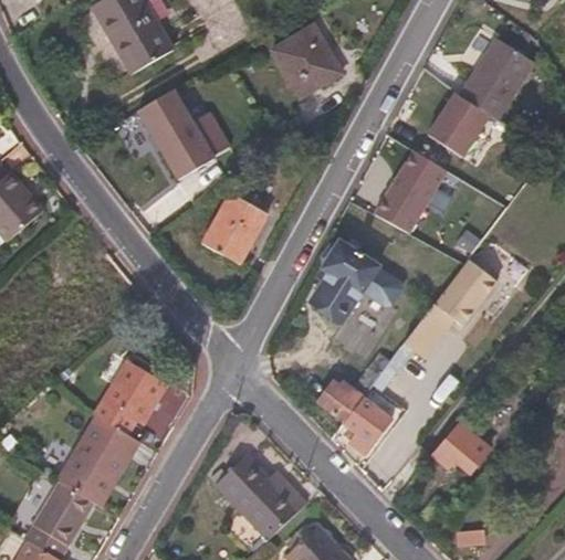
[(173,51),(143,0),(103,0),(92,7),(131,76),(173,51)]
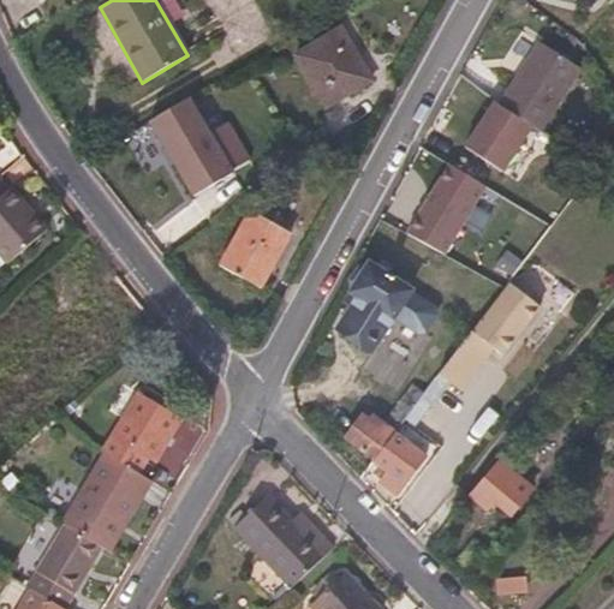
[(370,81),(340,29),(297,55),(326,107),(370,81)]
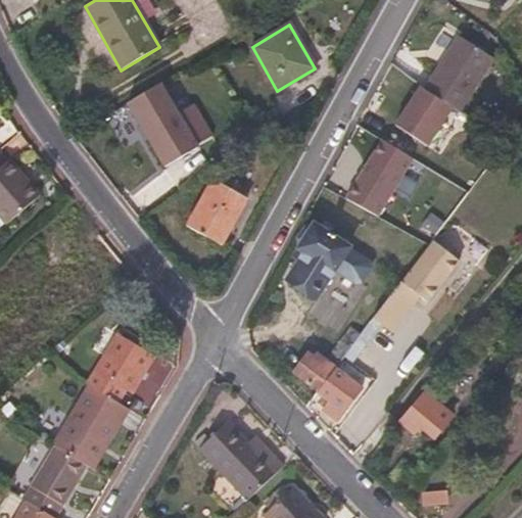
[(459,111),(493,58),(458,35),(423,90),(459,111)]
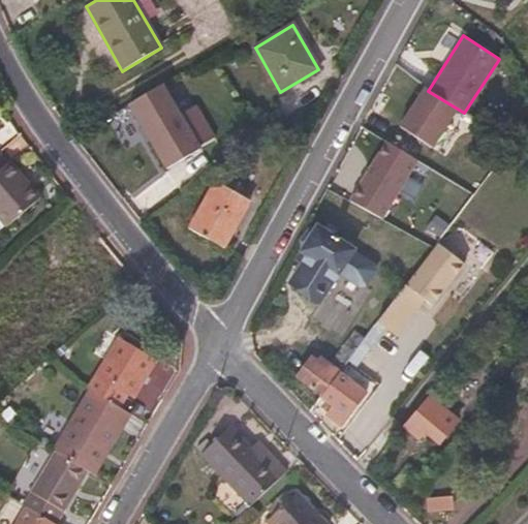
[(161,167),(219,141),(199,98),(180,109),(166,81),(129,97),(161,167)]
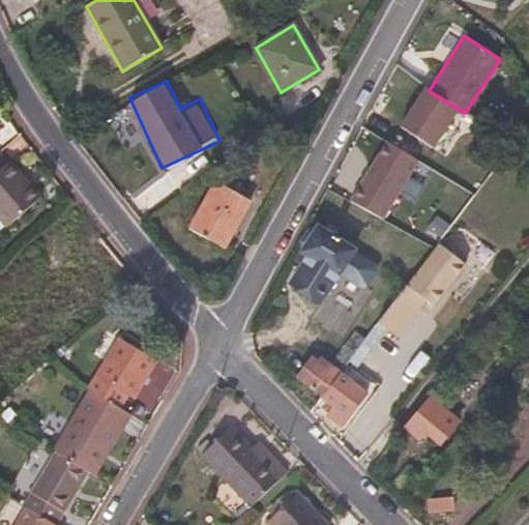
[(387,137),(351,199),(386,220),(422,158),(387,137)]
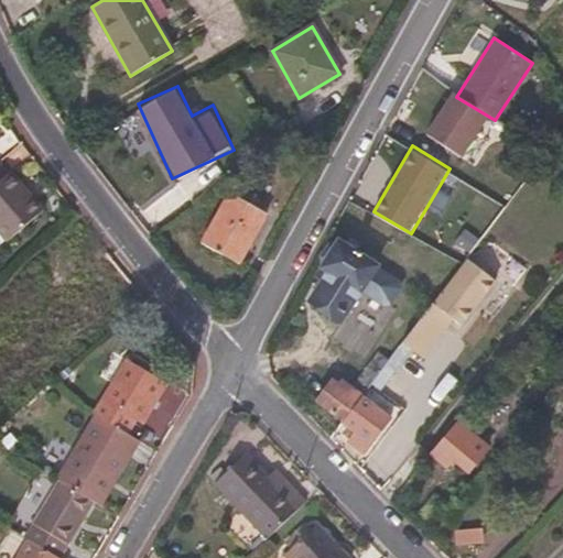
[(43,208),(11,171),(9,172),(0,162),(0,231),(8,241),(43,208)]
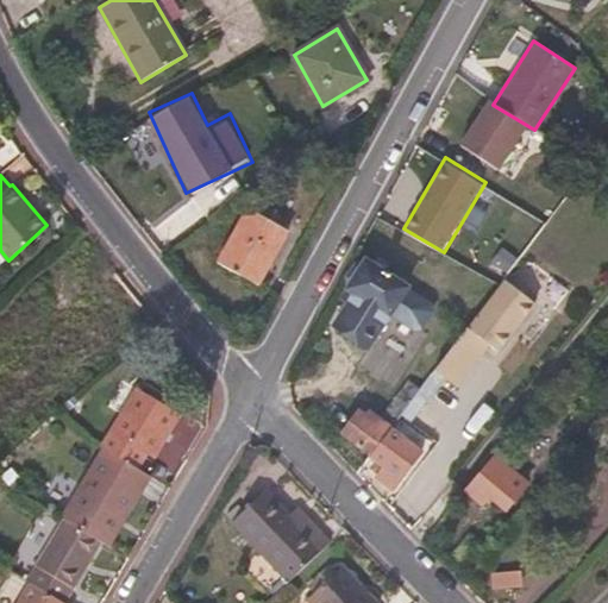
[(256,288),(287,233),(267,221),(271,214),(259,208),(256,217),(248,212),(218,265),(256,288)]
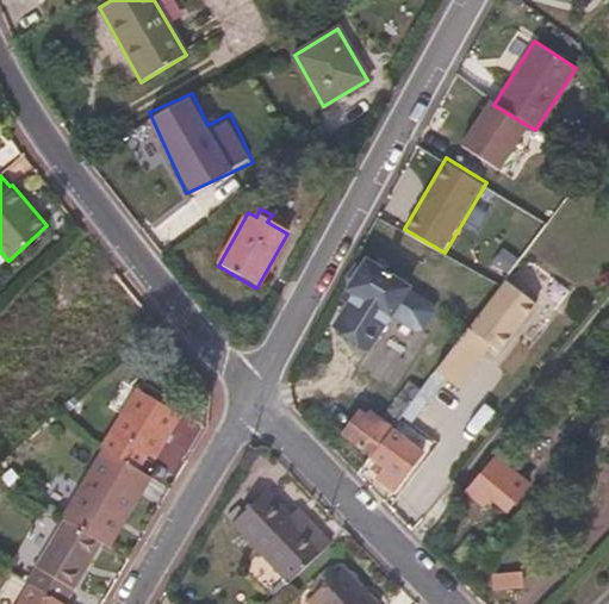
[(352,284),(349,287),(342,298),(349,303),(334,325),(368,349),(395,309),(410,318),(415,316),(423,305),(422,299),(408,290),(408,287),(366,261),(362,265),(355,265),(348,278),(352,284)]
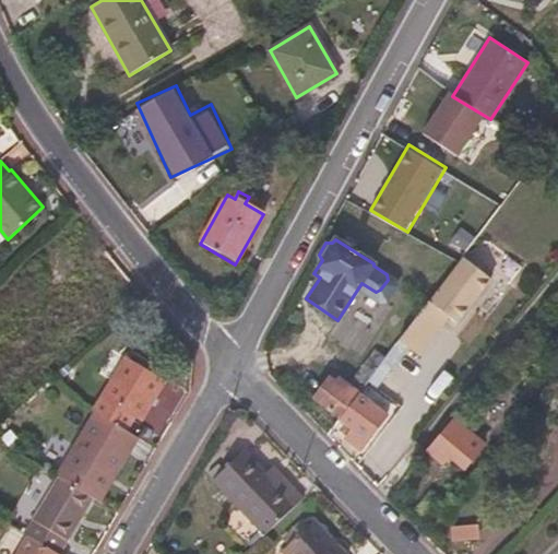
[(418,355),(447,317),(450,317),(458,322),(491,279),(462,256),(386,357),(369,379),(377,386),(406,348),(418,355)]
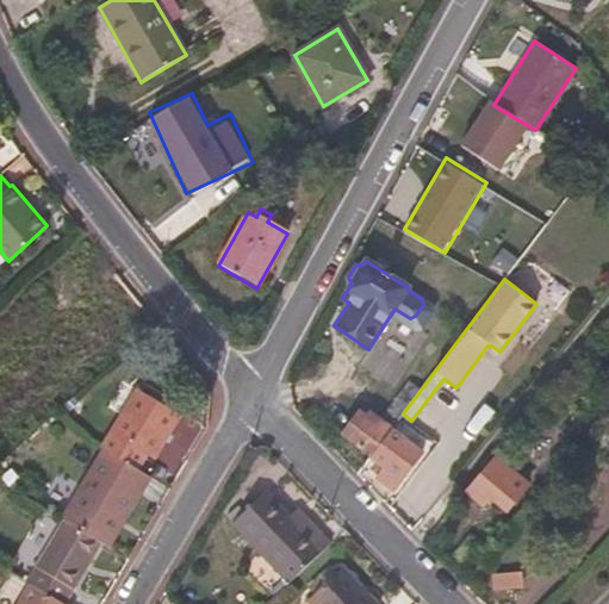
[(608,317),(595,334),(608,346),(608,317)]
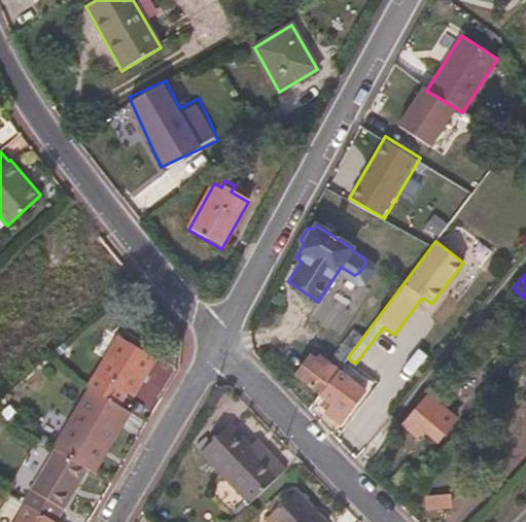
[(321,393),(339,370),(348,357),(363,337),(353,331),(328,363),(319,356),(316,359),(310,355),(296,375),(321,393)]
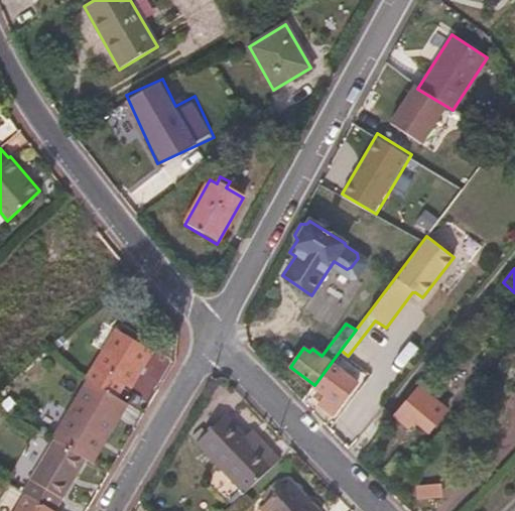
[(130,387),(153,351),(116,328),(86,378),(88,379),(117,396),(124,385),(130,387)]
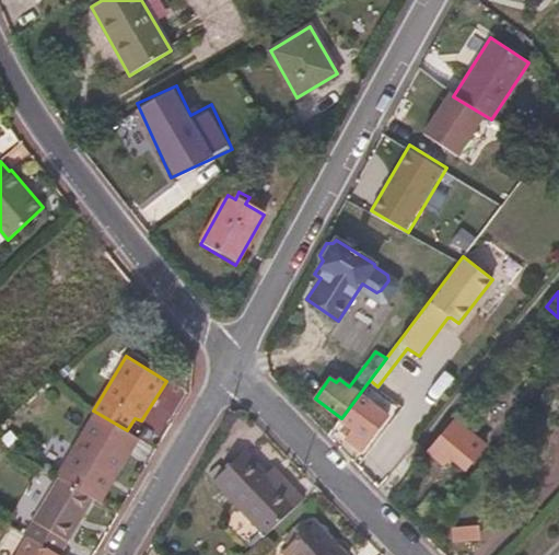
[(360,451),(387,414),(360,393),(341,418),(340,420),(351,428),(344,439),(360,451)]
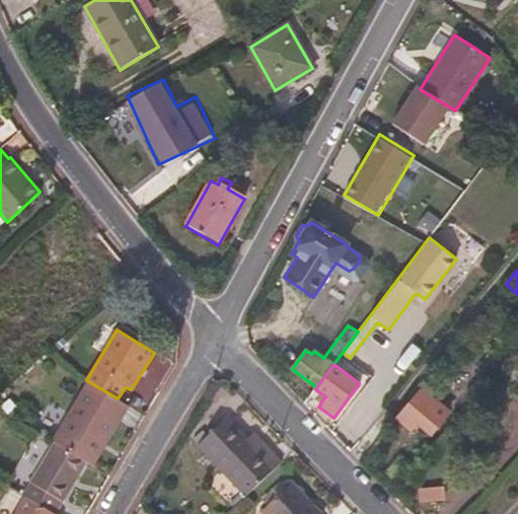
[(85,461),(88,462),(92,465),(128,405),(118,398),(88,381),(53,440),(55,441),(85,461)]
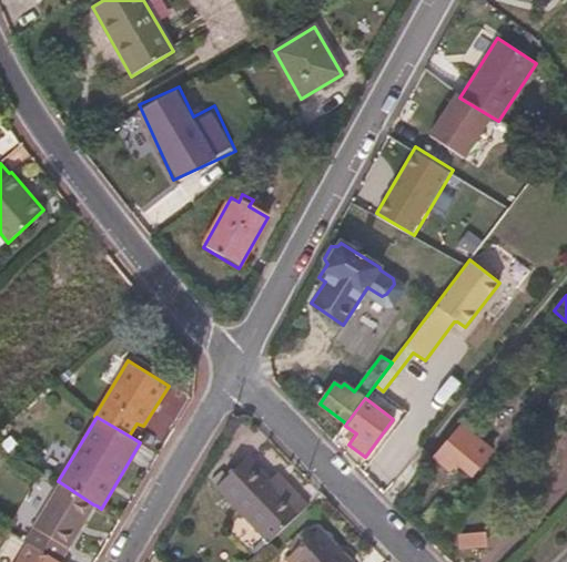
[(471,474),(492,450),(459,422),(433,456),(449,470),(456,461),(471,474)]
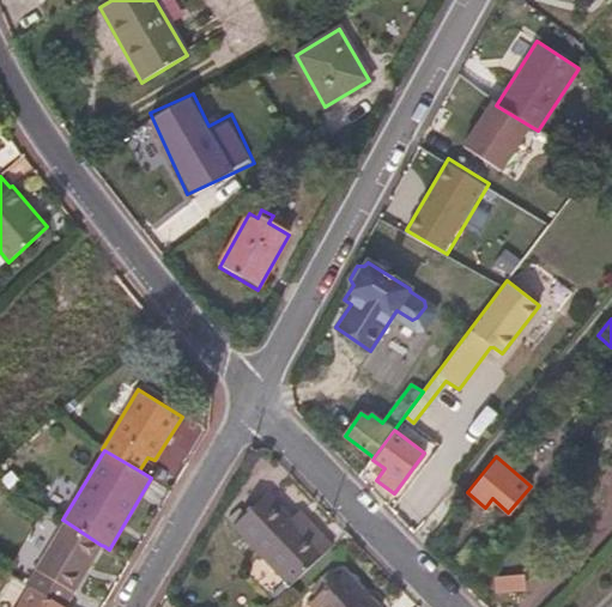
[(300,510),(291,517),(267,492),(234,524),(291,584),(333,544),(319,529),(300,510)]
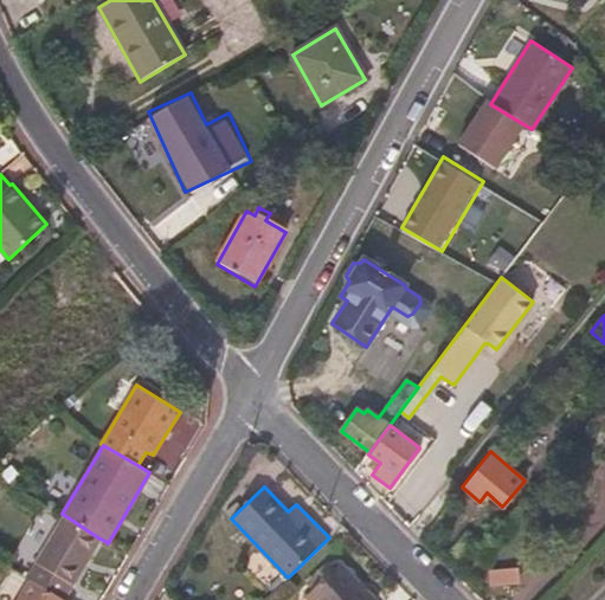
[(64,599),(100,539),(64,515),(27,576),(30,579),(64,599)]
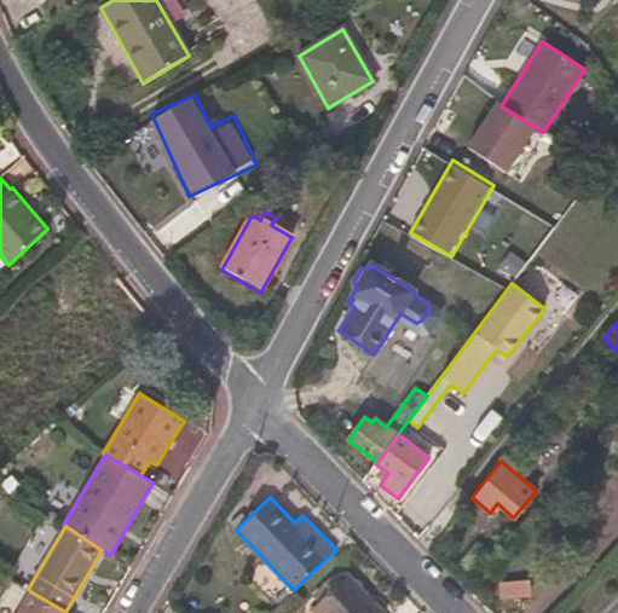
[(383,612),(346,574),(339,583),(334,577),(315,595),(321,600),(312,608),(316,612),(383,612)]
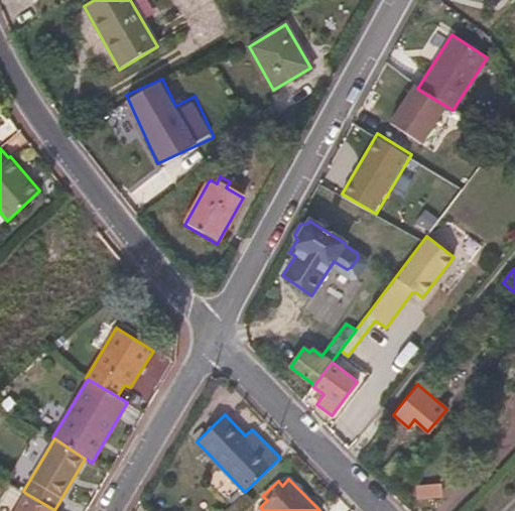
[(417,480),(417,496),(444,495),(444,479),(417,480)]
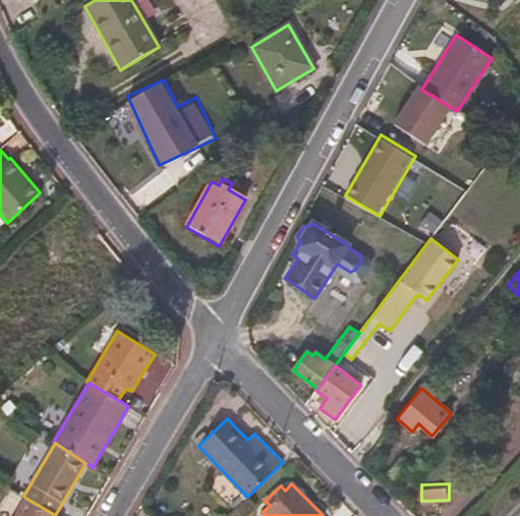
[(55,515),(25,498),(14,515),(55,515)]
